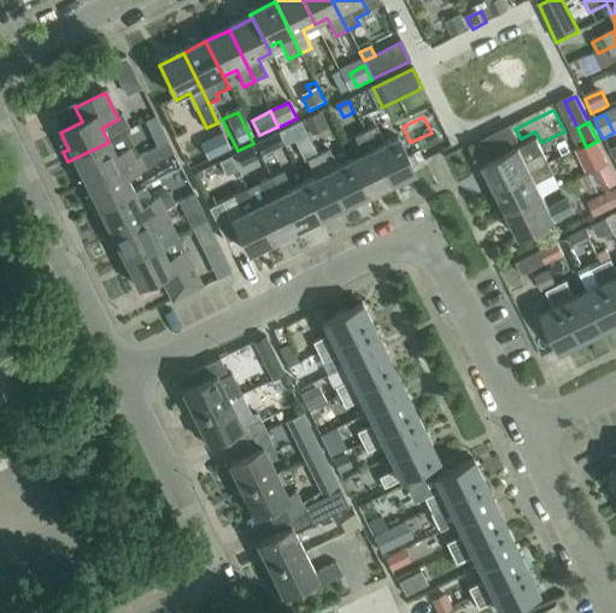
[(283,148),(295,142),(308,136),(301,123),(277,135),(283,148)]
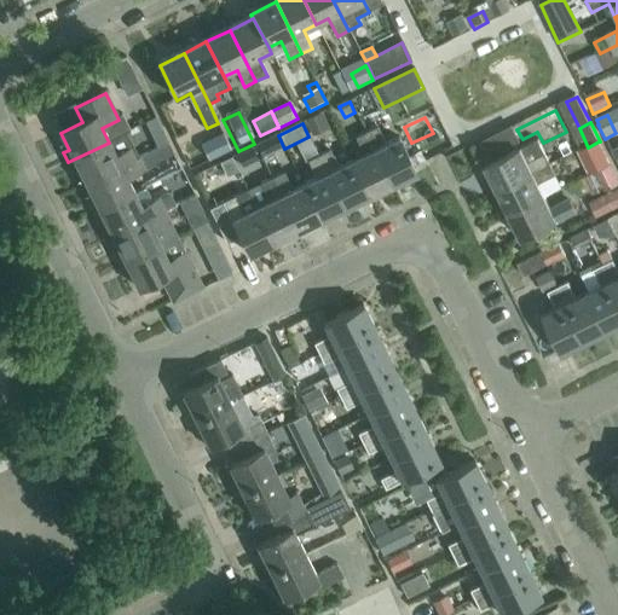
[(367,134),(392,187),(416,177),(399,141),(387,146),(377,128),(367,134)]
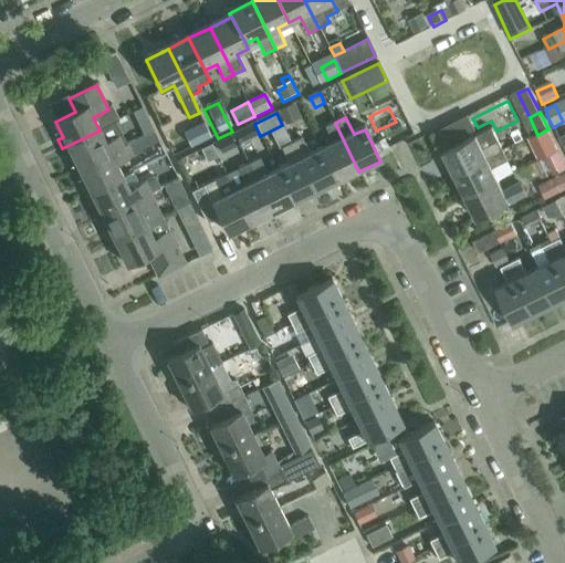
[(334,144),(321,149),(337,183),(358,171),(335,123),(325,127),(334,144)]
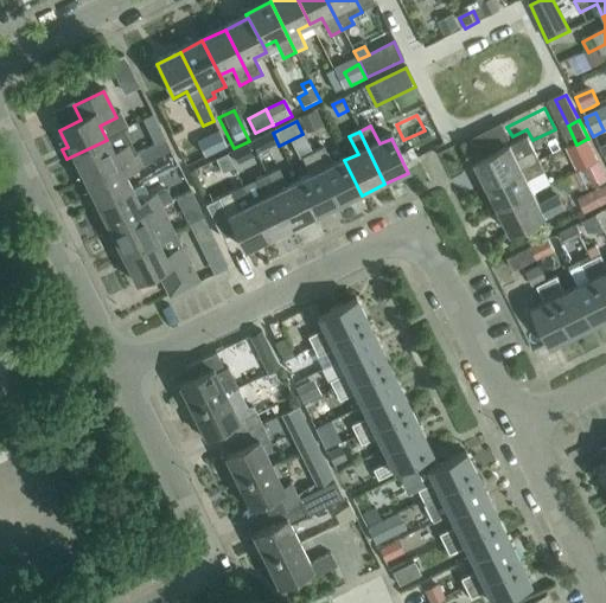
[(204,158),(227,147),(219,133),(197,143),(204,158)]
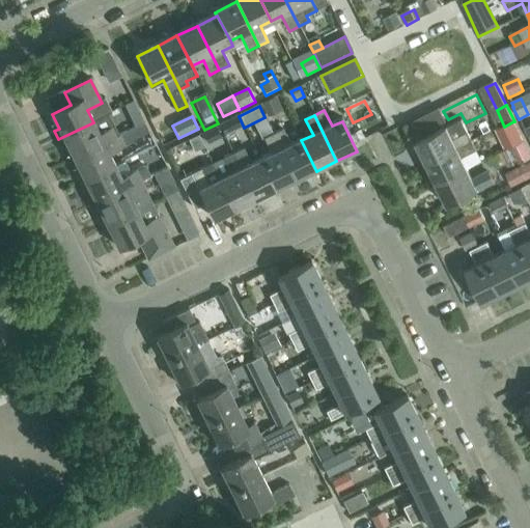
[(228,120),(219,126),(225,137),(234,133),(228,120)]
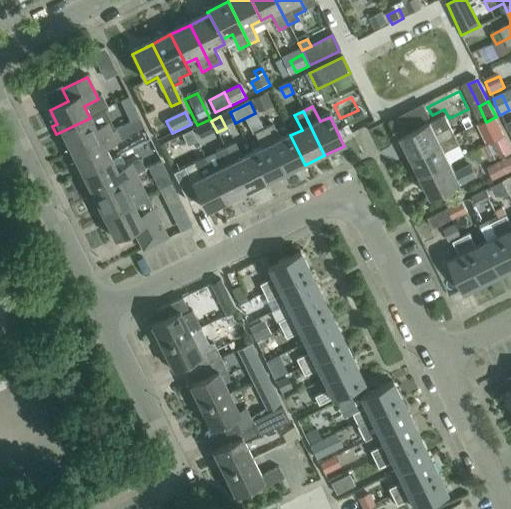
[(411,159),(454,138),(444,117),(401,138),(411,159)]
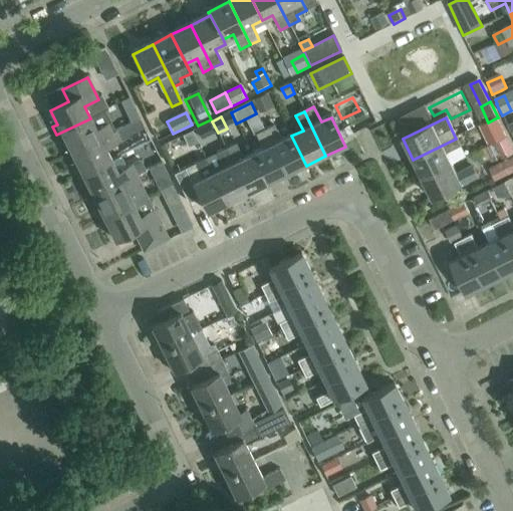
[(488,122),(479,126),(489,147),(497,143),(507,138),(497,117),(488,122)]
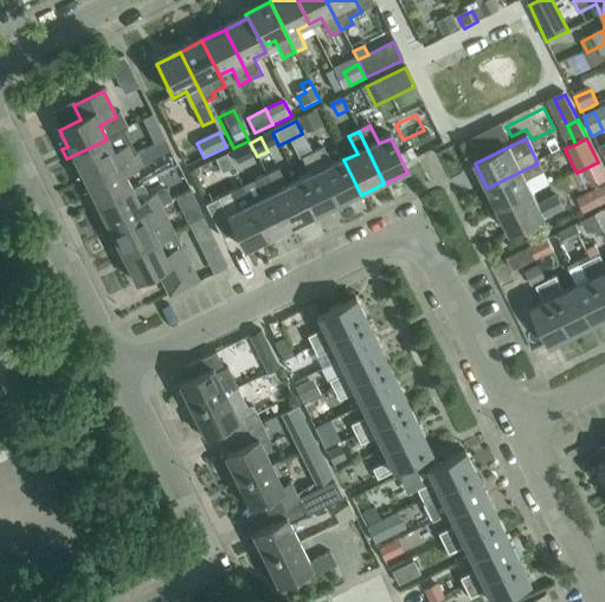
[(114,154),(107,140),(66,159),(72,169),(78,167),(85,181),(136,156),(130,146),(114,154)]
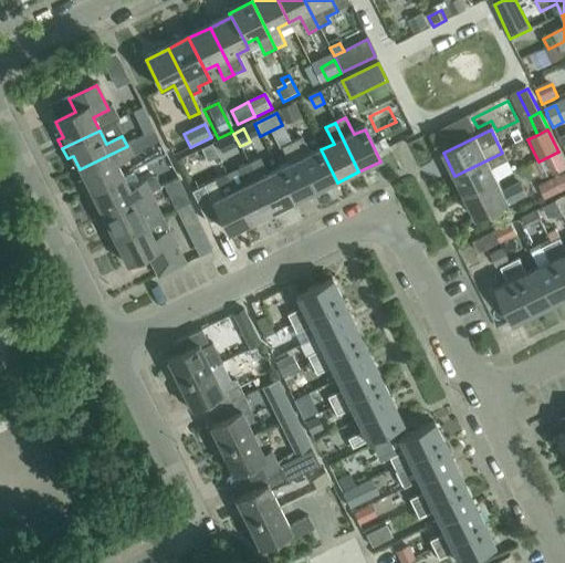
[(145,137),(127,146),(80,169),(87,185),(82,187),(86,196),(123,178),(116,165),(159,143),(155,133),(145,137)]
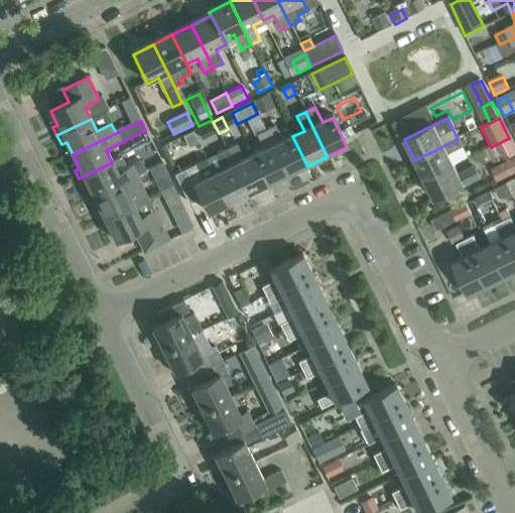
[(211,125),(198,131),(203,141),(216,135),(211,125)]
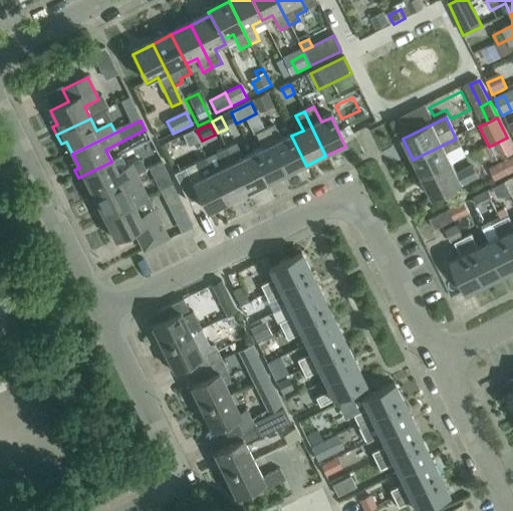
[(265,131),(286,175),(306,166),(291,136),(282,141),(275,125),(265,131)]
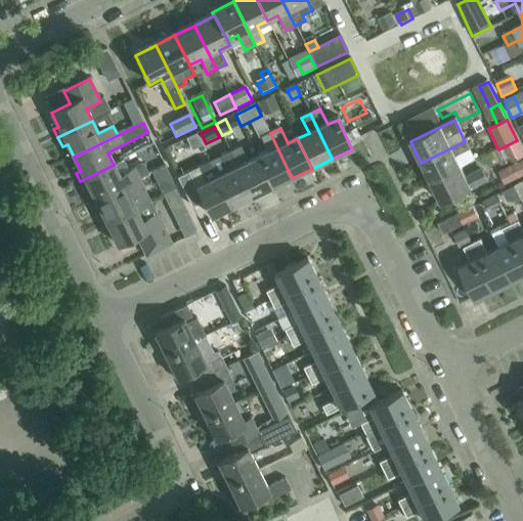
[(257,159),(271,188),(292,178),(270,133),(261,137),(268,153),(257,159)]
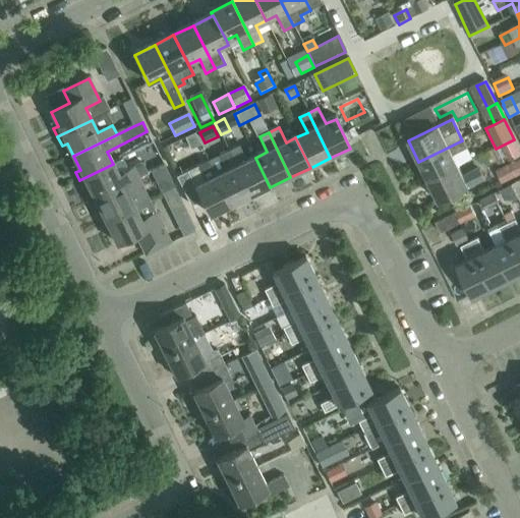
[(519,151),(514,139),(504,145),(512,160),(519,156),(519,151)]
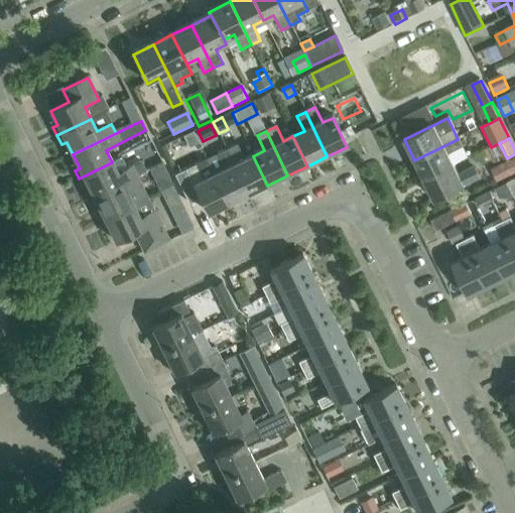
[(424,180),(453,166),(447,155),(463,148),(458,139),(414,160),(424,180)]
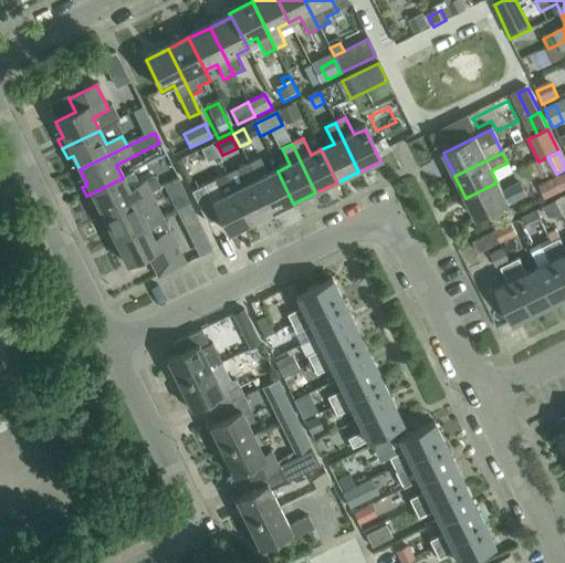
[(249,165),(272,214),(293,204),(278,171),(268,176),(259,160),(249,165)]
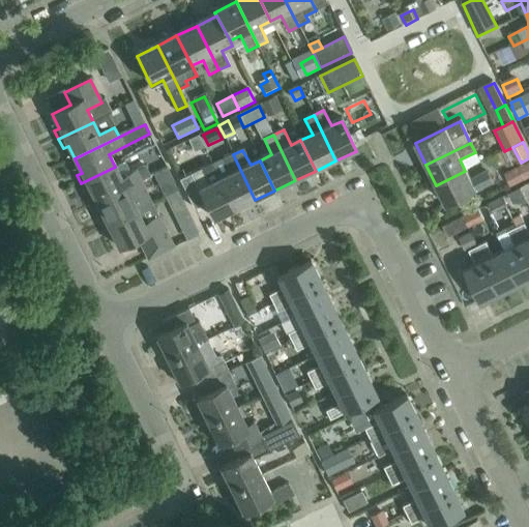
[(255,200),(233,154),(224,158),(212,165),(234,210),(255,200)]
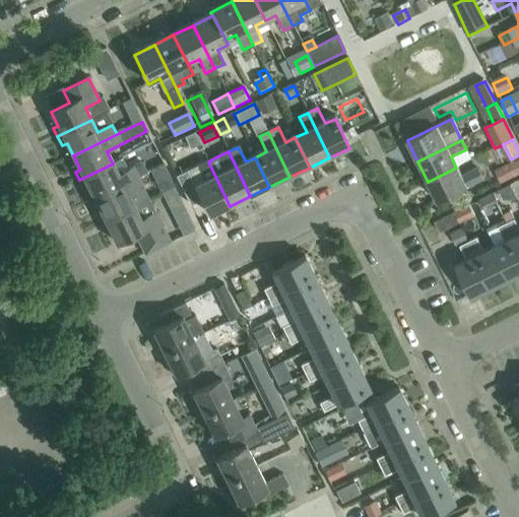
[(191,205),(202,200),(209,215),(230,206),(208,162),(198,167),(188,172),(188,171),(177,177),(191,205)]
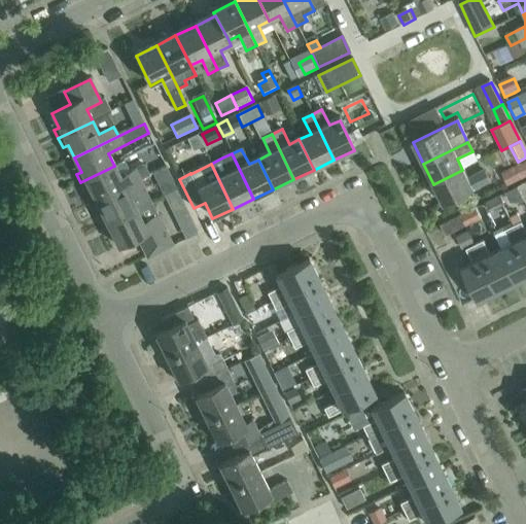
[(143,168),(136,171),(121,178),(114,166),(80,182),(84,191),(90,188),(97,203),(140,181),(140,180),(148,177),(143,168)]
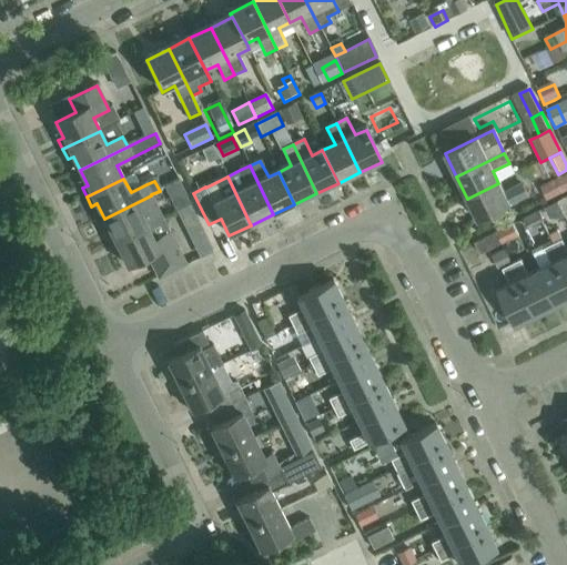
[(192,204),(184,188),(183,189),(179,180),(166,187),(171,194),(179,211),(192,204)]
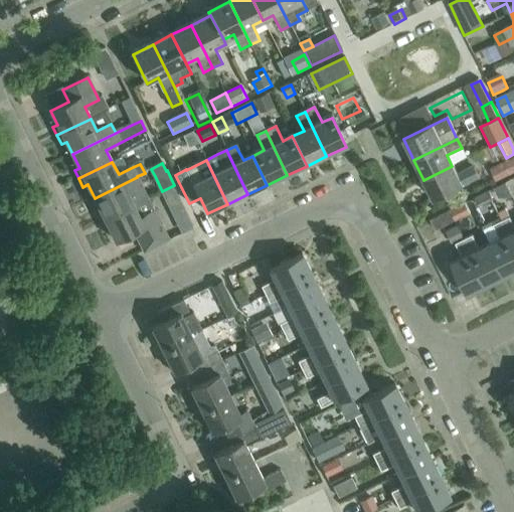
[(452,166),(423,180),(433,199),(476,178),(471,168),(457,175),(452,166)]
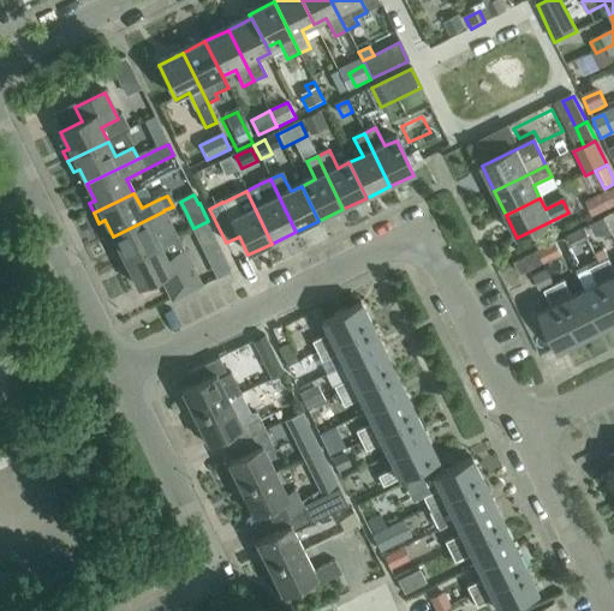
[(119,265),(160,245),(153,231),(170,222),(164,211),(113,237),(120,251),(114,255),(119,265)]
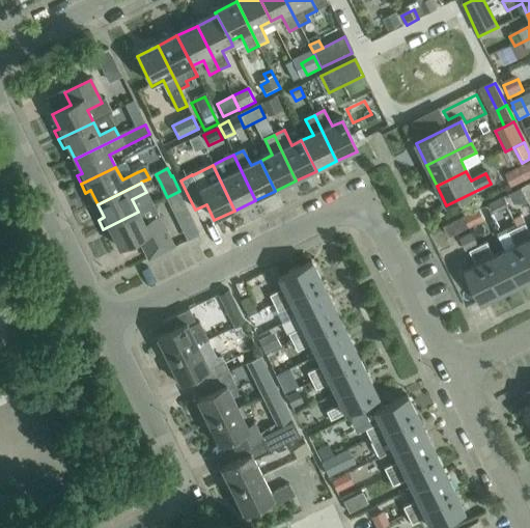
[(504,200),(503,198),(490,205),(491,207),(494,215),(508,207),(504,200)]
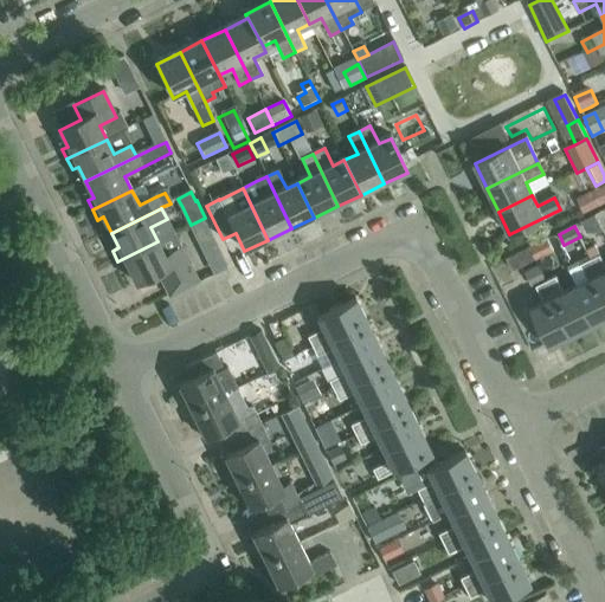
[(158,241),(117,261),(123,271),(128,269),(136,284),(156,273),(168,297),(199,282),(181,247),(165,256),(158,241)]
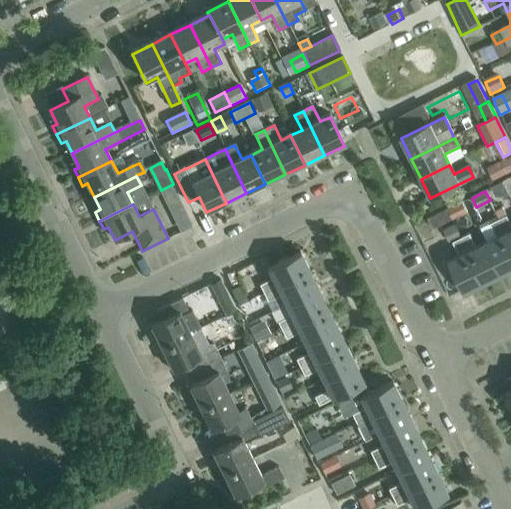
[(454,221),(469,214),(464,204),(449,211),(454,221)]
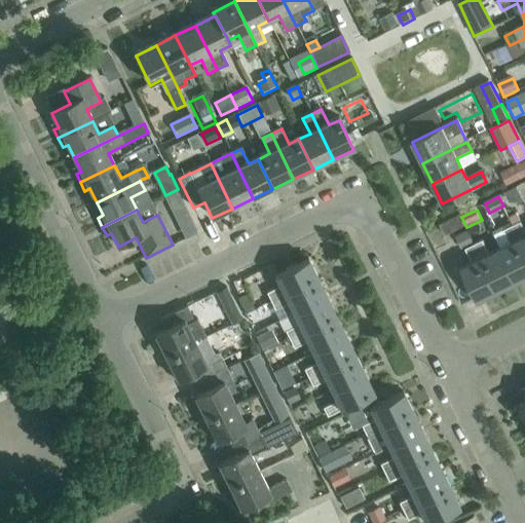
[(524,231),(517,215),(509,218),(511,222),(510,223),(524,254),(524,231)]
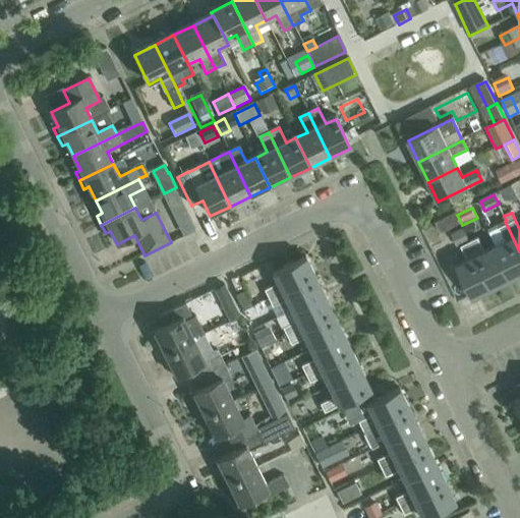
[(495,248),(511,281),(519,277),(519,251),(505,221),(497,225),(505,243),(495,248)]
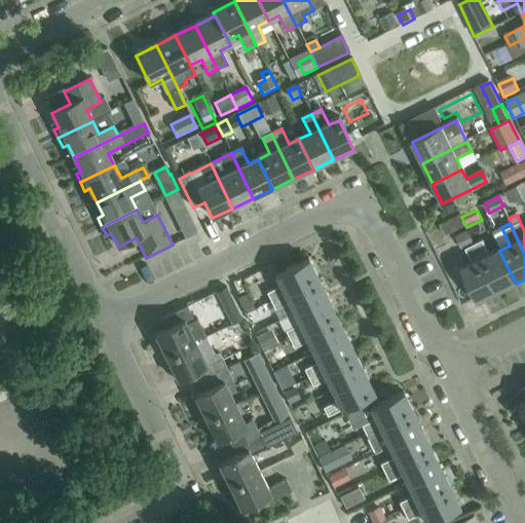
[(516,284),(499,251),(489,256),(480,236),(472,239),(471,238),(497,293),(516,284)]
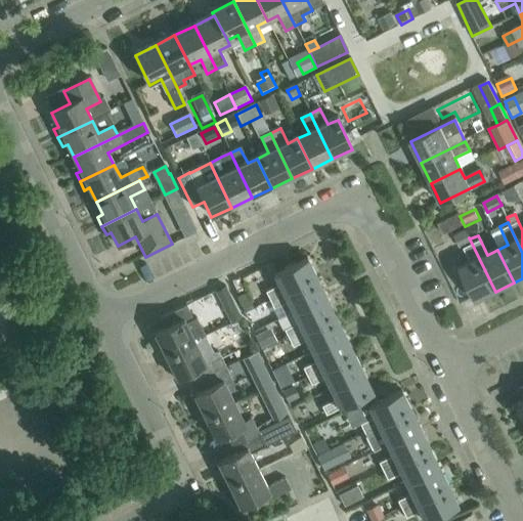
[(495,292),(469,237),(461,242),(465,249),(464,250),(470,263),(460,268),(476,301),(495,292)]
